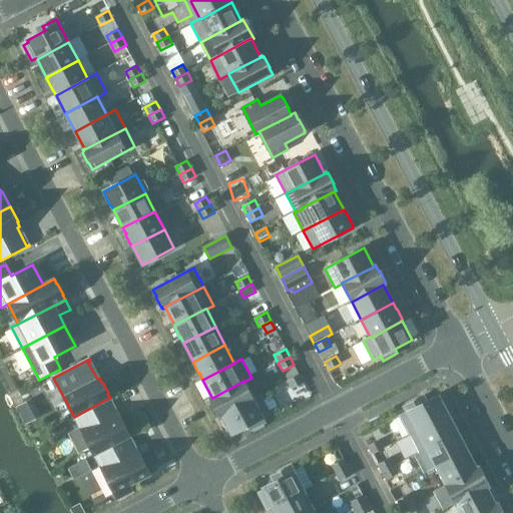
[(289,380),(288,381),(292,389),(304,383),(300,375),(289,380)]
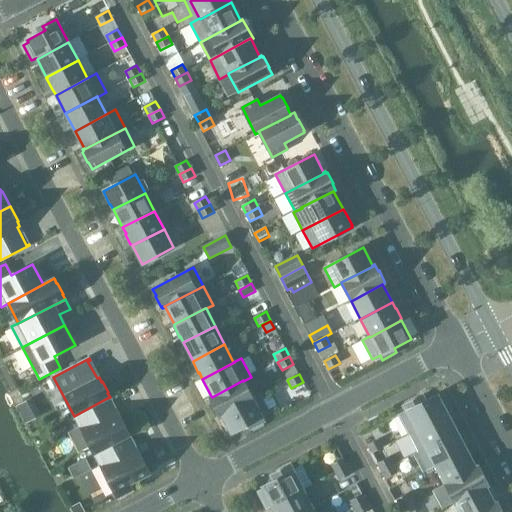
[(243,380),(212,397),(211,396),(209,397),(219,416),(221,415),(253,398),(252,398),(243,381),(243,380)]
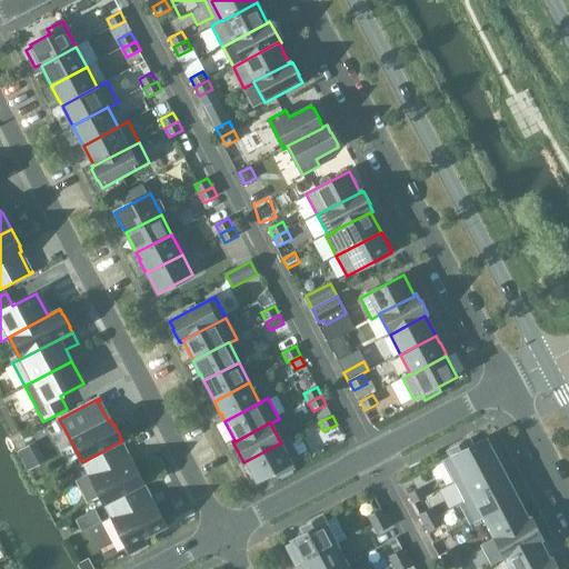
[(281,442),(246,461),(257,481),(276,471),(278,477),(293,469),(291,463),(299,459),(288,438),(280,442),(281,442)]
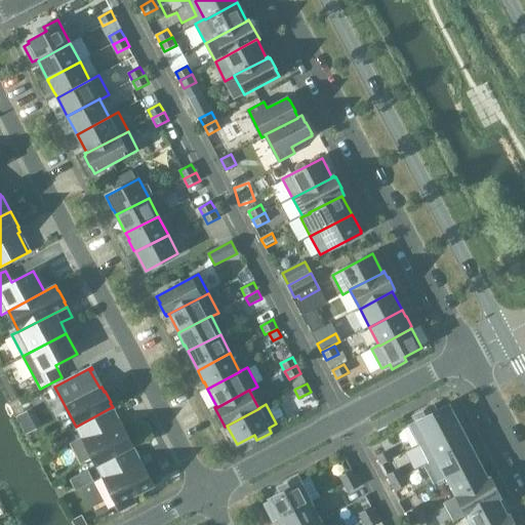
[(427,441),(458,425),(458,423),(463,420),(455,405),(450,407),(448,404),(431,414),(428,409),(413,416),(416,421),(409,426),(419,446),(428,442),(427,441)]
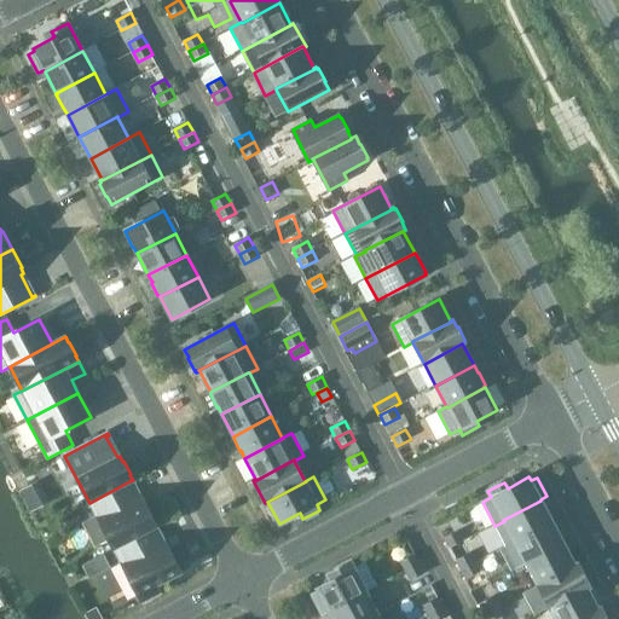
[(154,528),(157,526),(154,521),(155,520),(148,508),(146,508),(144,502),(142,504),(129,481),(90,503),(114,549),(154,528)]
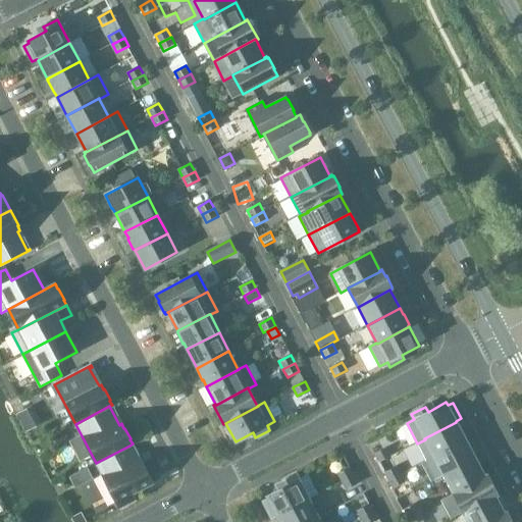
[(424,438),(425,439),(433,457),(466,440),(456,422),(424,438)]
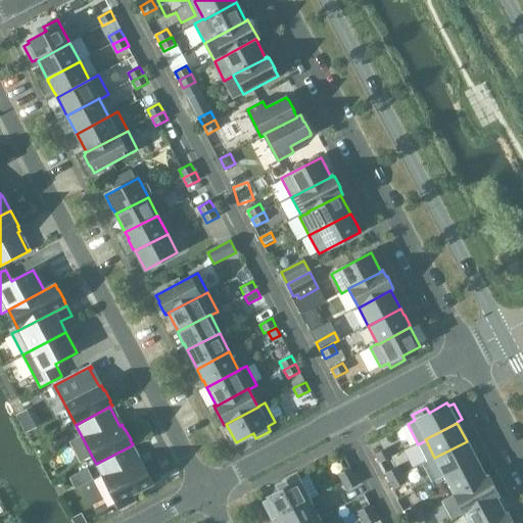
[(444,476),(476,460),(473,454),(474,453),(468,441),(468,442),(467,441),(434,458),(444,476)]
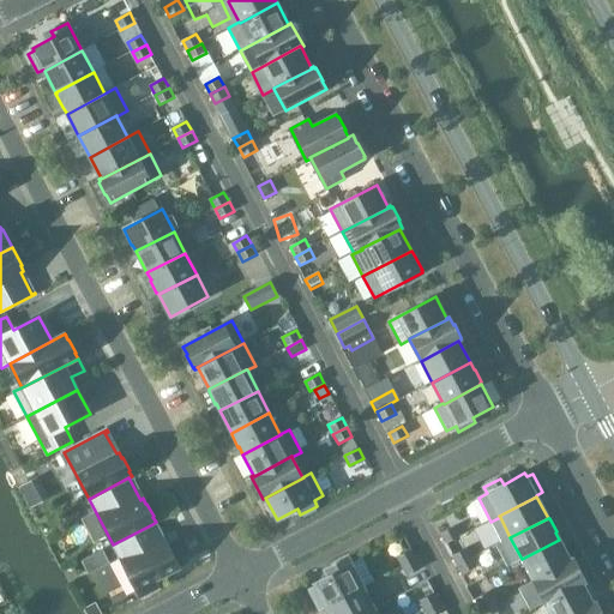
[(164,546),(152,524),(113,545),(142,599),(160,589),(155,581),(180,569),(176,563),(178,563),(170,549),(167,545),(164,546)]
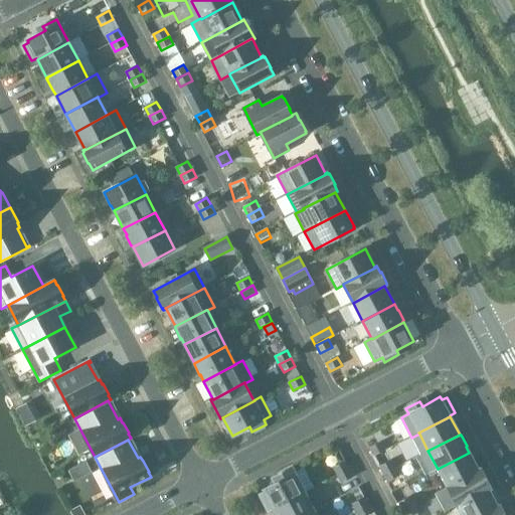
[(381,442),(370,448),(374,456),(386,450),(381,442)]
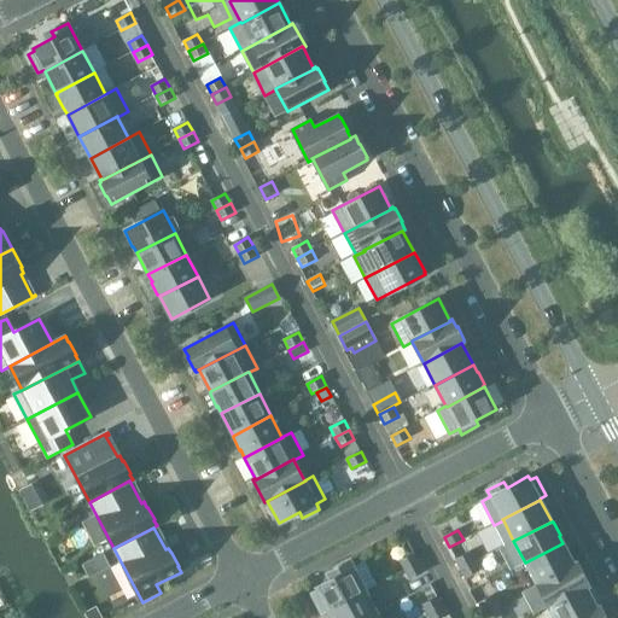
[(525,563),(536,584),(575,565),(573,564),(563,543),(525,563)]
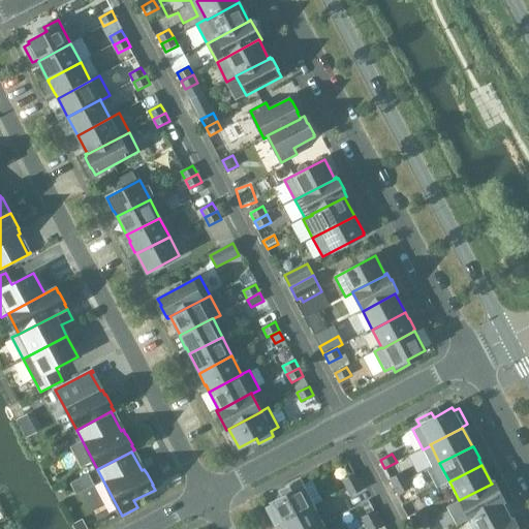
[(394,487),(406,480),(402,472),(390,478),(394,487)]
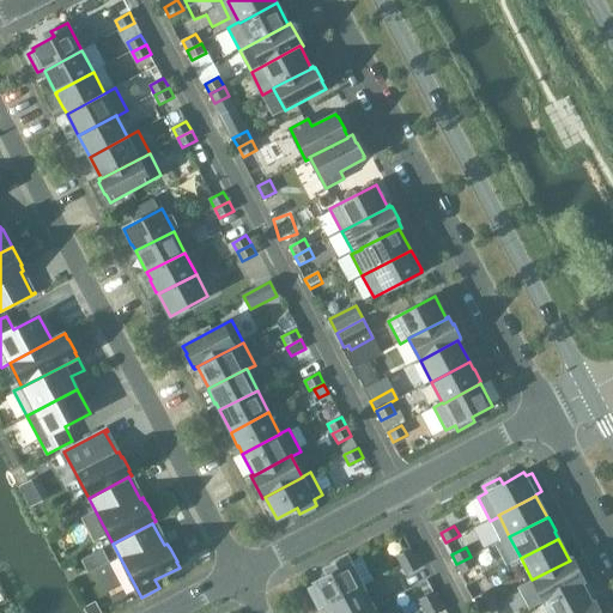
[(401,565),(416,558),(411,548),(396,556),(401,565)]
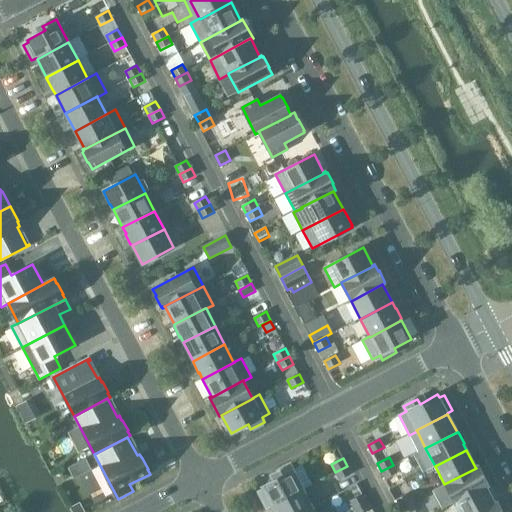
[(393,465),(381,471),(386,479),(397,473),(393,465)]
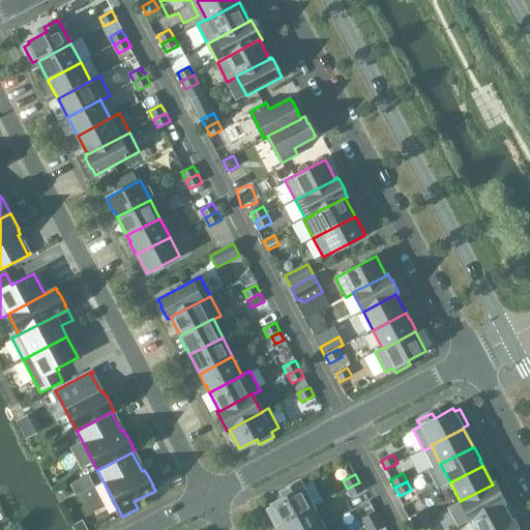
[(281,523),(282,524),(314,507),(301,482),(287,490),(289,495),(271,504),(272,507),(267,509),(275,526),(281,523)]
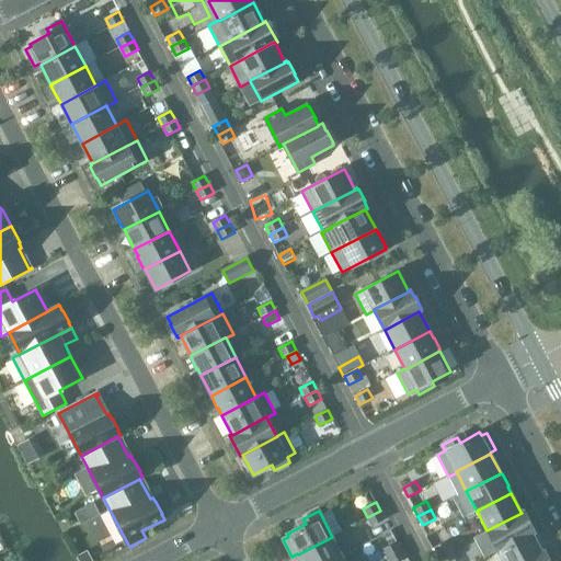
[(380,511),(367,517),(373,526),(385,519),(380,511)]
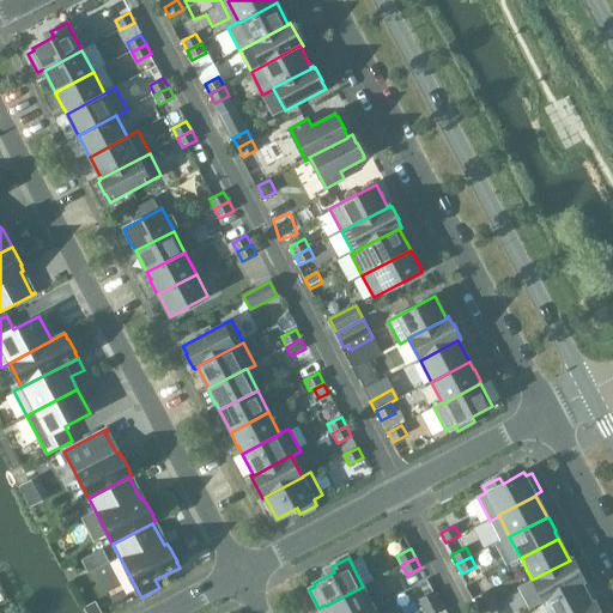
[(582,583),(584,582),(572,558),(569,559),(570,560),(532,580),(544,601),(581,582),(582,583)]
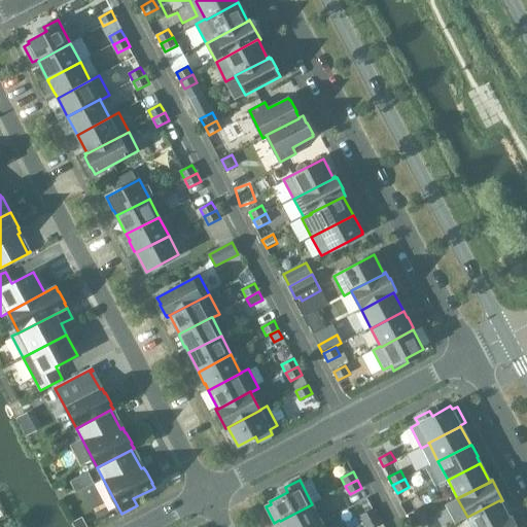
[(493,526),(510,519),(508,518),(500,501),(499,500),(467,517),(471,526),(493,526)]
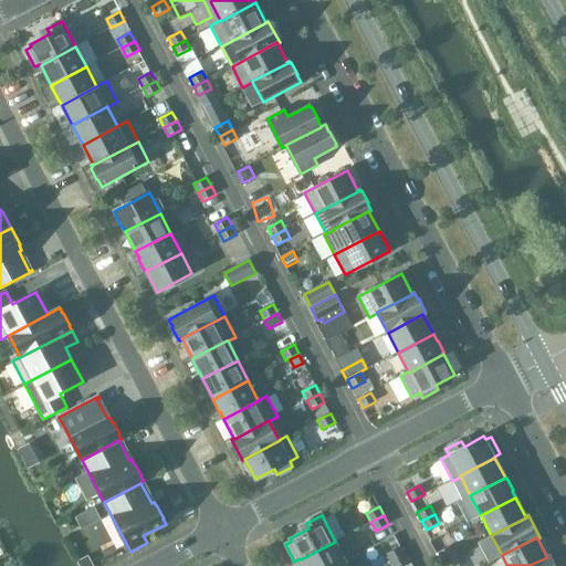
[(336,565),(346,562),(345,559),(335,542),(301,559),(303,565),(336,565)]
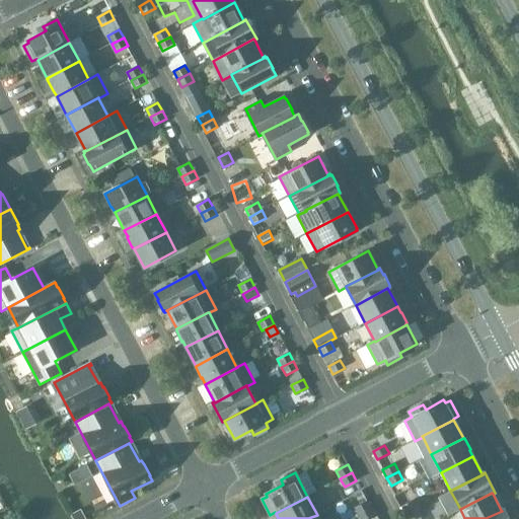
[(405,515),(418,508),(414,500),(401,507),(405,515)]
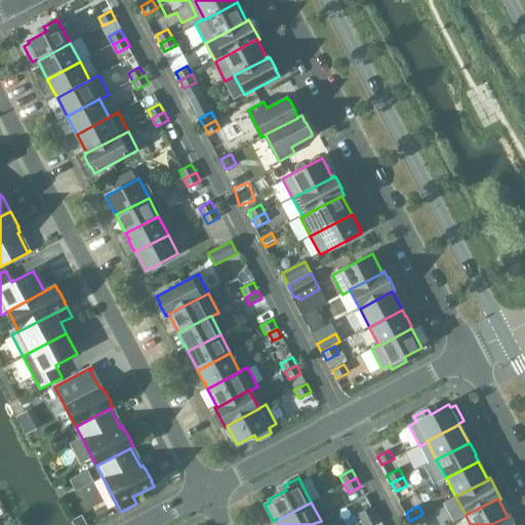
[(363,522),(375,515),(371,508),(359,514),(363,522)]
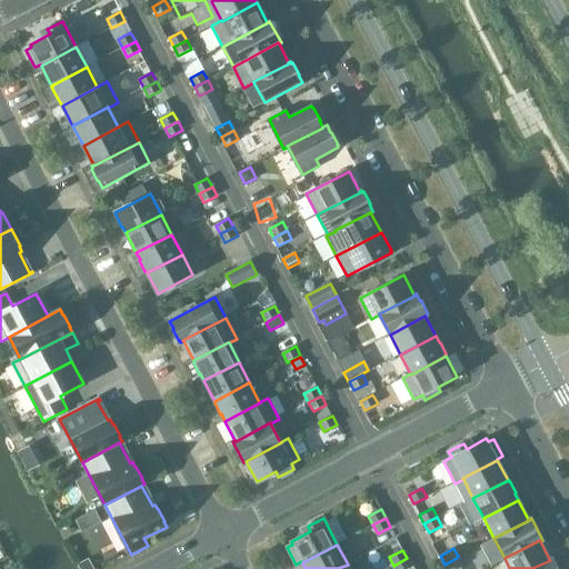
[(458,557),(445,565),(447,568),(457,568),(462,566),(458,557)]
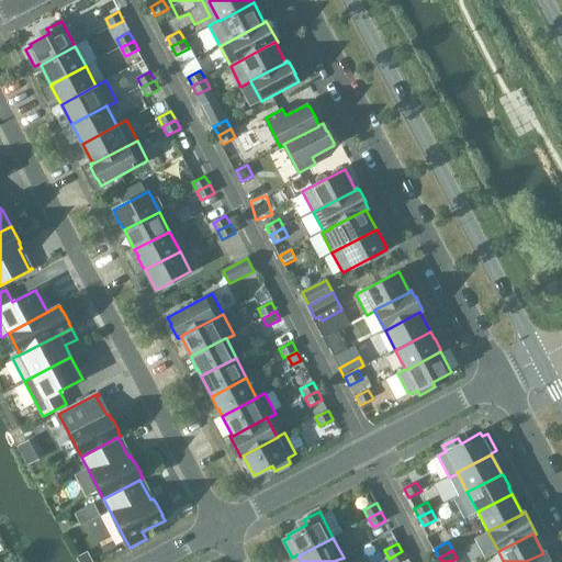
[(402,551),(389,559),(391,561),(403,561),(406,560),(402,551)]
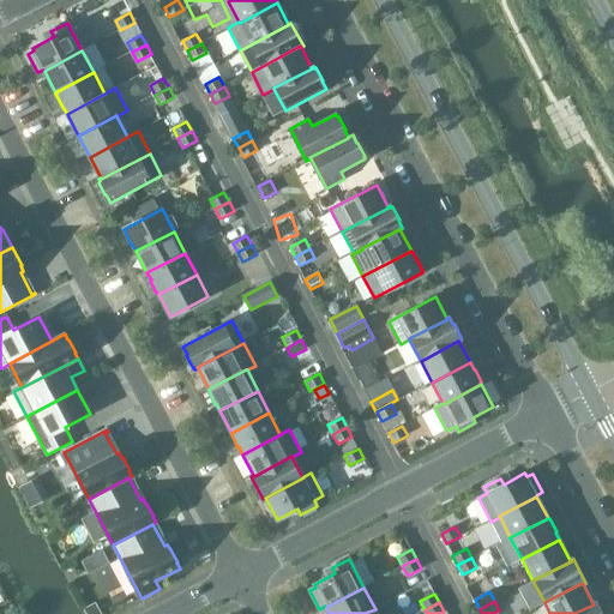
[(593,603),(594,605),(575,613),(602,613),(599,605),(597,605),(595,602),(593,603)]
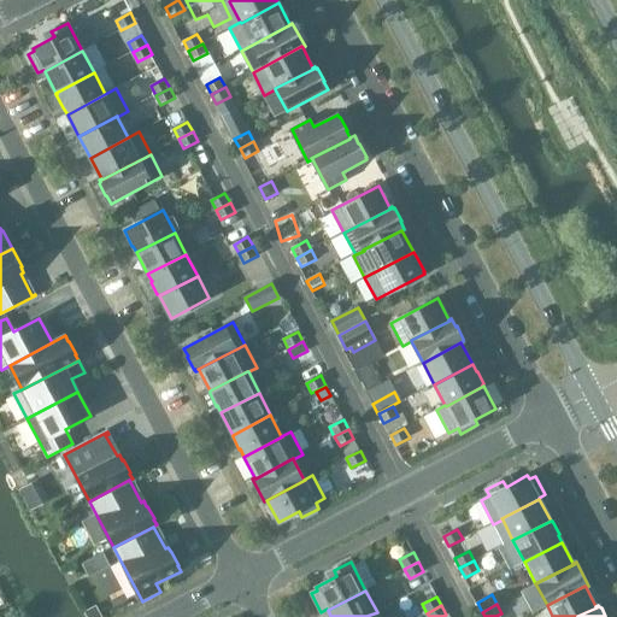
[(103,616),(98,606),(84,612),(87,616),(103,616)]
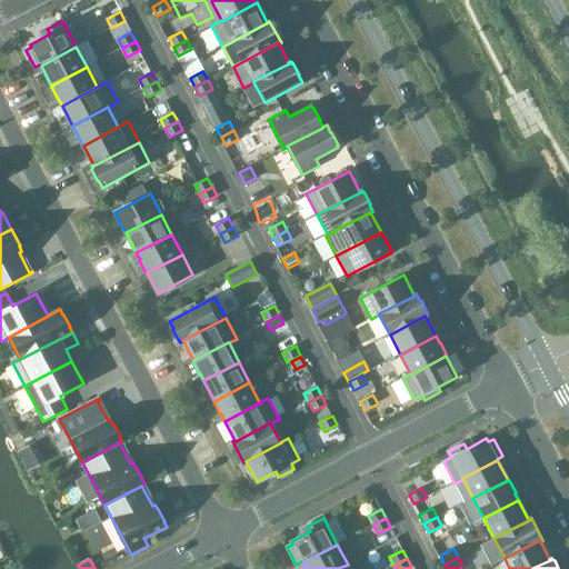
[(348,565),(338,568),(359,568),(355,559),(347,562),(348,565)]
